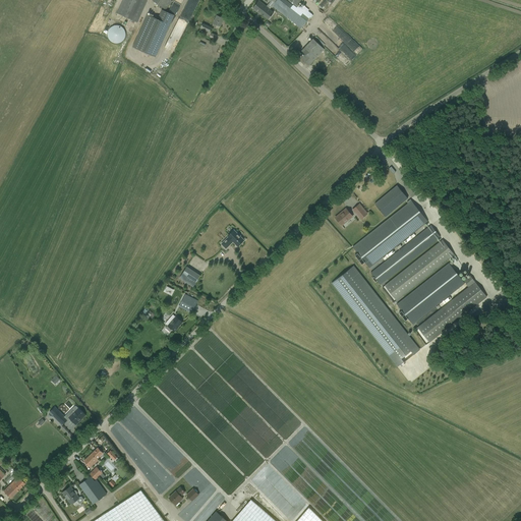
[(122,0),(116,12),(136,21),(146,0),(122,0)]
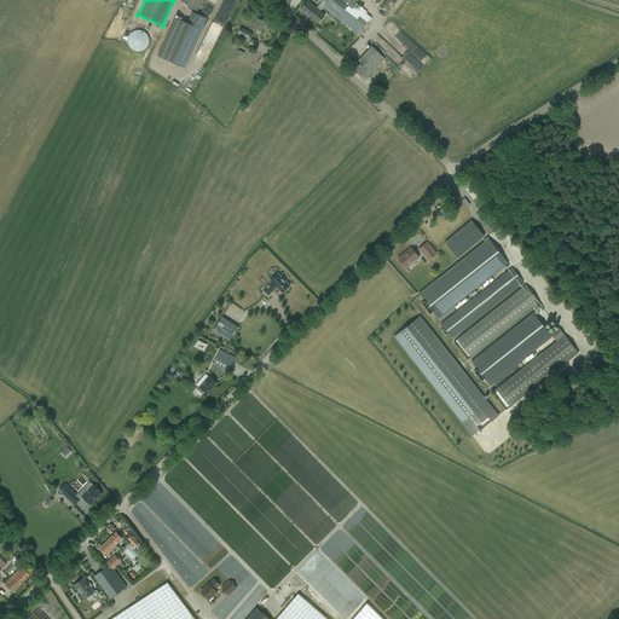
[(181,0),(197,11),(201,6),(204,1),(202,0),(181,0)]
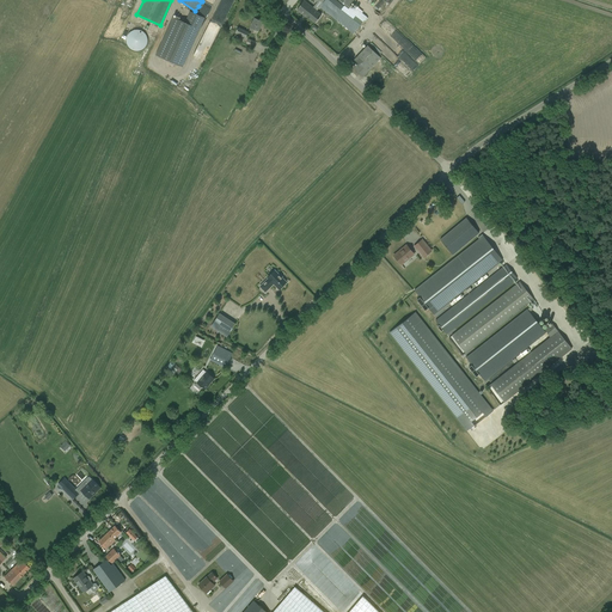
[(304,0),(297,10),(306,18),(307,17),(314,24),(322,14),(317,11),(323,2),(340,16),(341,17),(344,11),(346,12),(349,7),(348,6),(353,0),(314,0),(317,2),(313,7),(304,0)]
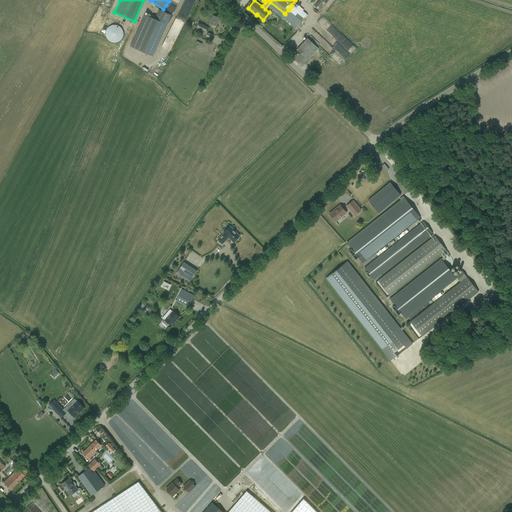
[(145,14),(131,46),(152,56),(171,15),(159,10),(155,19),(145,14)]
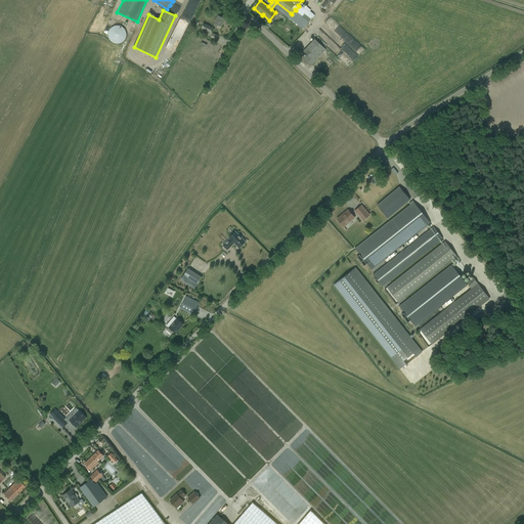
[(222,27),(223,24),(225,18),(218,15),(216,20),(214,24),(215,24),(214,26),(217,28),(218,25),(222,27)]
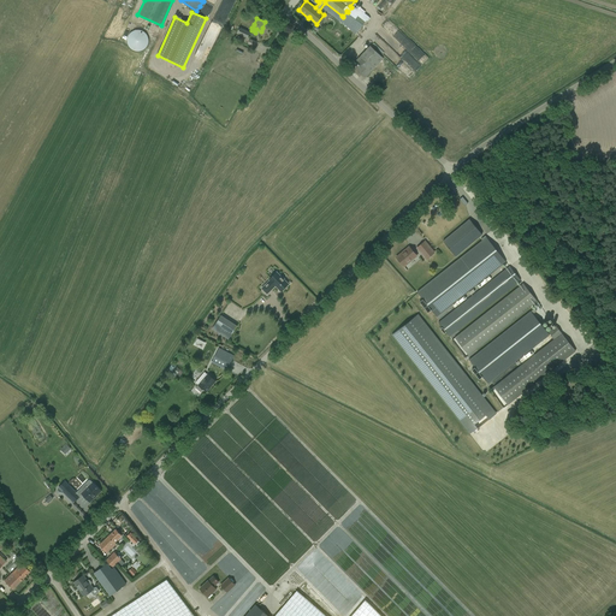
[(247,39),(250,33),(240,28),(237,34),(247,39)]
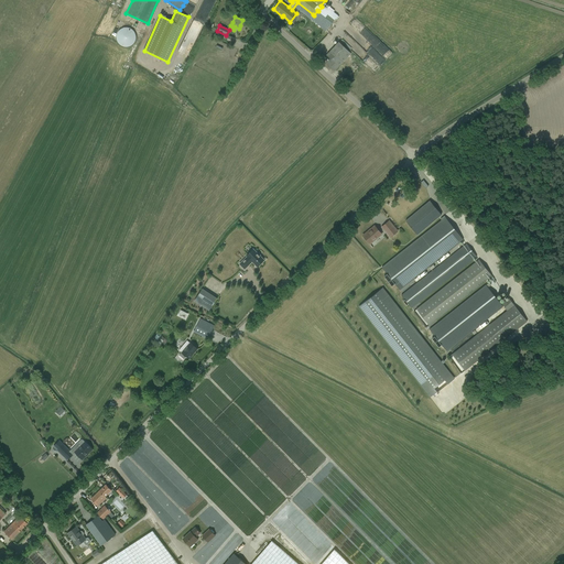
[(119,31),(118,32),(118,33),(117,34),(117,36),(117,38),(117,40),(117,41),(118,43),(119,44),(120,45),(121,46),(123,46),(125,47),(127,47),(128,47),(130,46),(131,46),(132,45),(133,44),(134,43),(134,42),(136,41),(136,39),(136,36),(136,34),(136,33),(134,32),(133,30),(132,29),(130,29),(129,28),(128,28),(126,28),(125,28),(123,28),(121,29),(120,30),(119,31)]
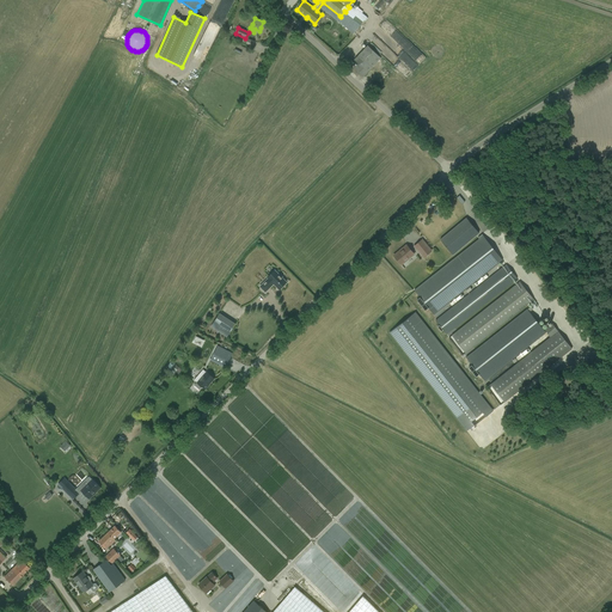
[(362,78),(367,73),(380,59),(368,46),(354,60),(359,63),(354,69),(362,78)]
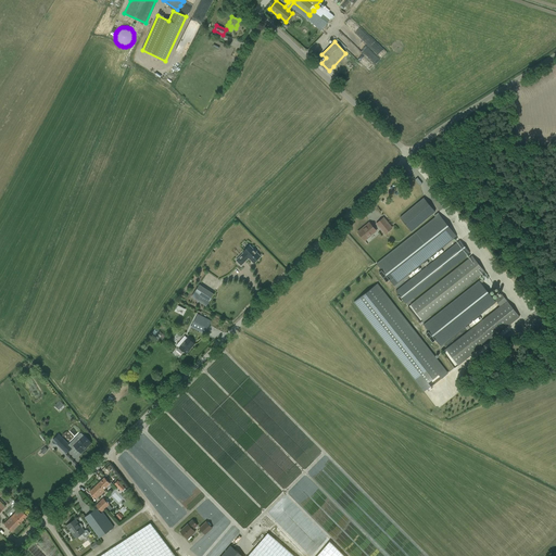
[(412,231),(431,215),(436,212),(424,198),(400,218),(412,231)]
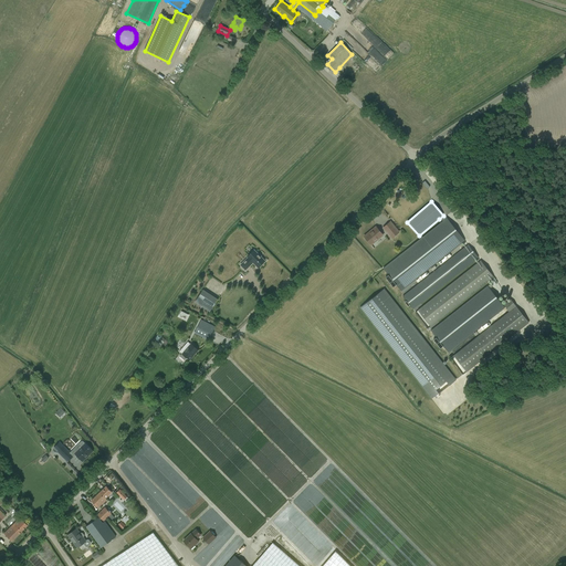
[(447,218),(383,268),(401,291),(464,240),(447,218)]
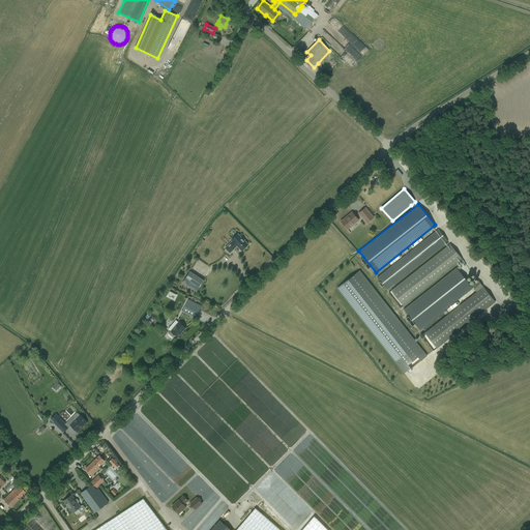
[(374,217),(365,207),(358,213),(366,224),(374,217)]
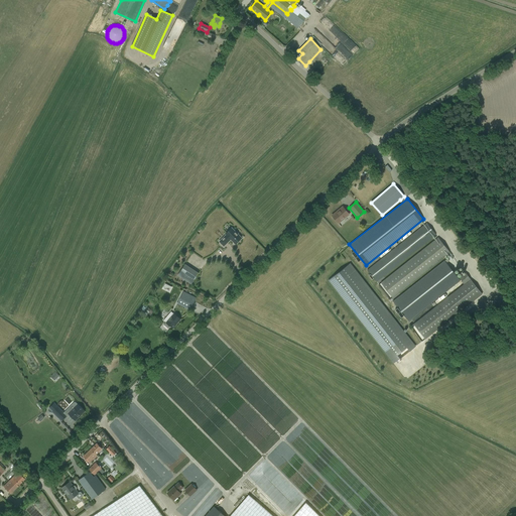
[(350,215),(346,211),(343,207),(339,210),(340,211),(333,217),(336,221),(339,224),(350,215)]
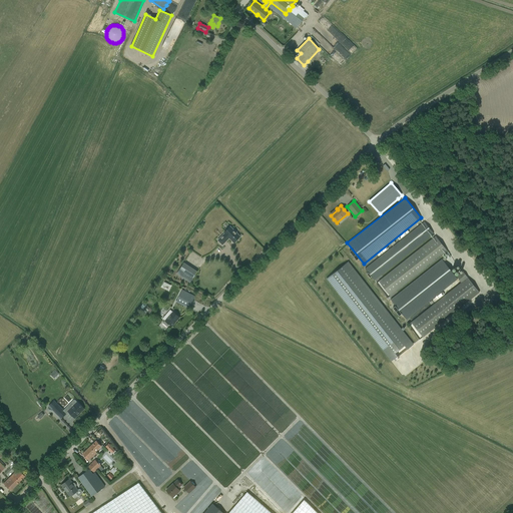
[(424,221),(372,264),(381,276),(433,233),(424,221)]
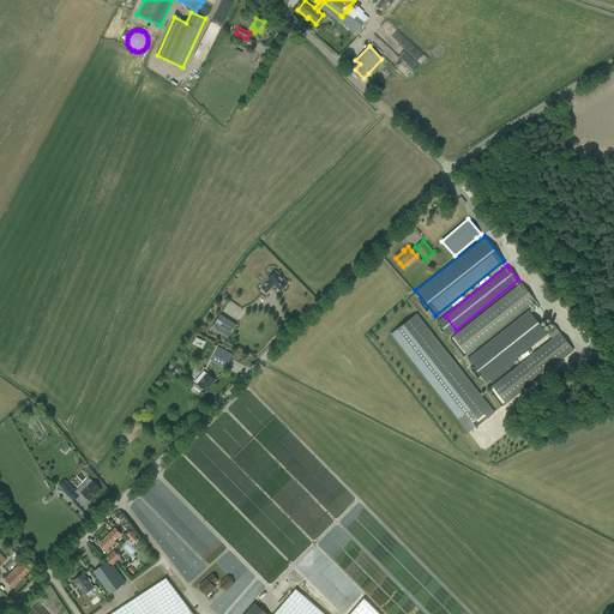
[(266,293),(275,284),(280,290),(288,283),(275,271),(268,278),(269,280),(260,288),(266,293)]
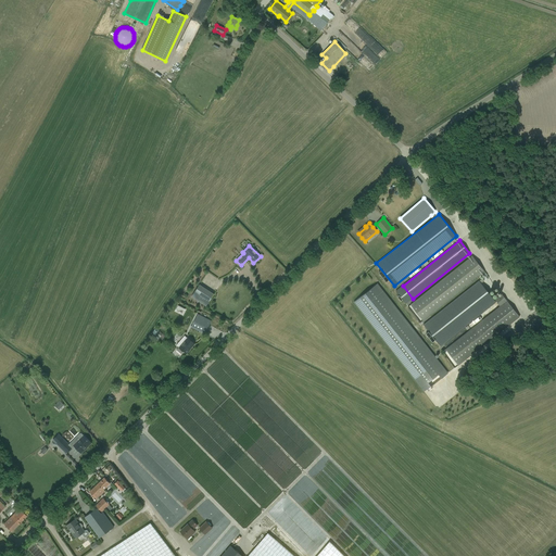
[(472,255),(409,304),(422,320),(484,273),(472,255)]
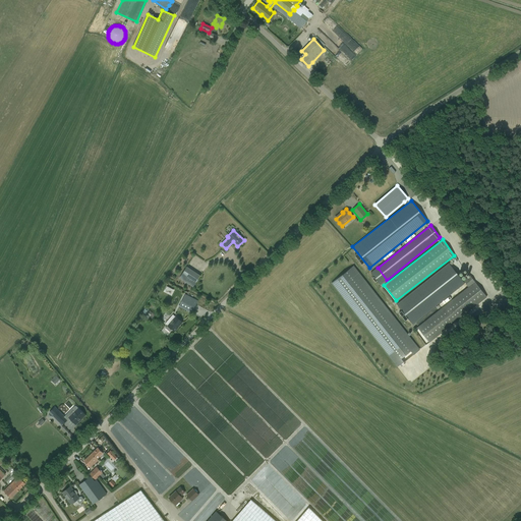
[(449,263),(397,304),(412,325),(465,283),(453,269),(451,265),(449,263)]
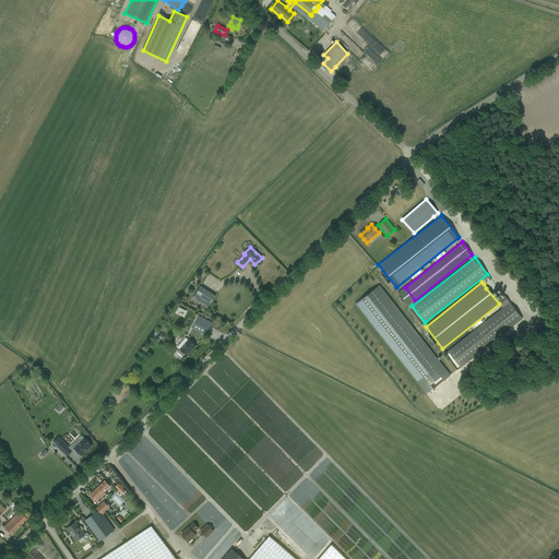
[(379,286),(356,304),(424,390),(430,384),(433,389),(450,376),(379,286)]
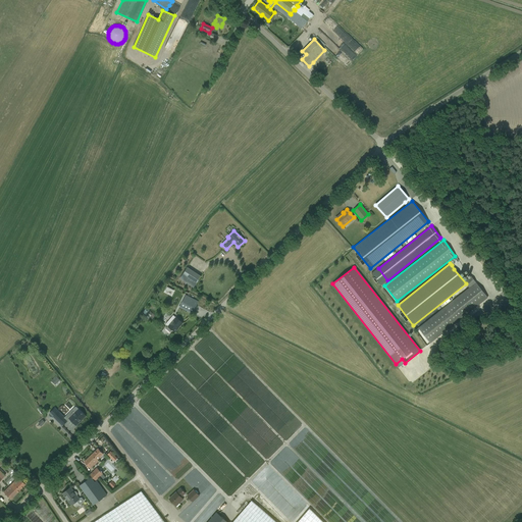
[(180,279),(190,284),(194,288),(201,276),(197,273),(188,268),(180,279)]
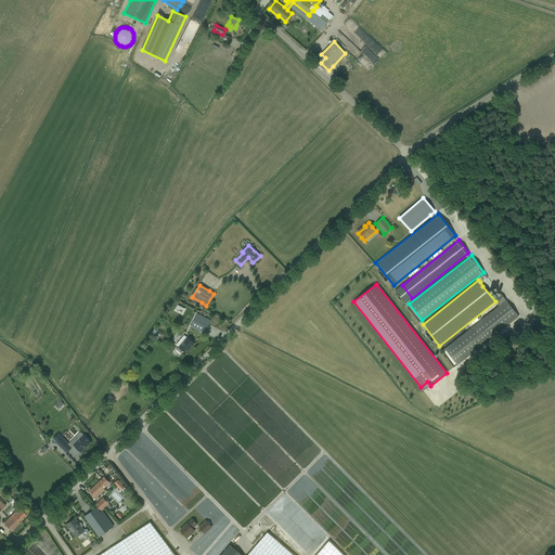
[(518,317),(501,294),(494,299),(499,306),(444,349),(457,364),(518,317)]
